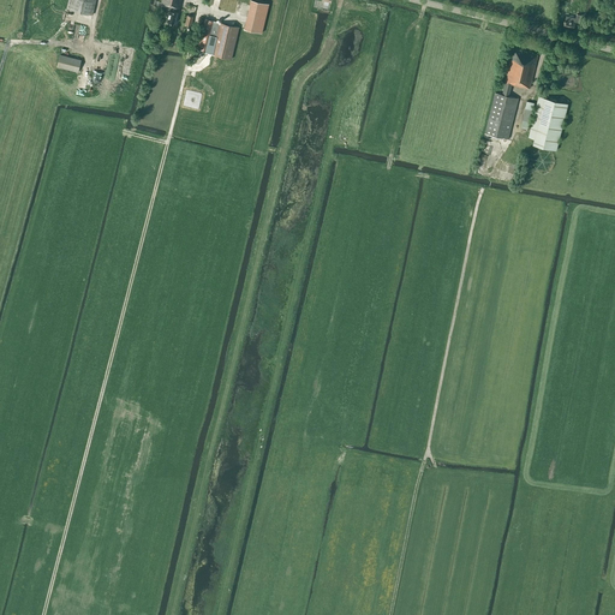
[(93,15),(95,4),(95,0),(69,0),(66,9),(93,15)]
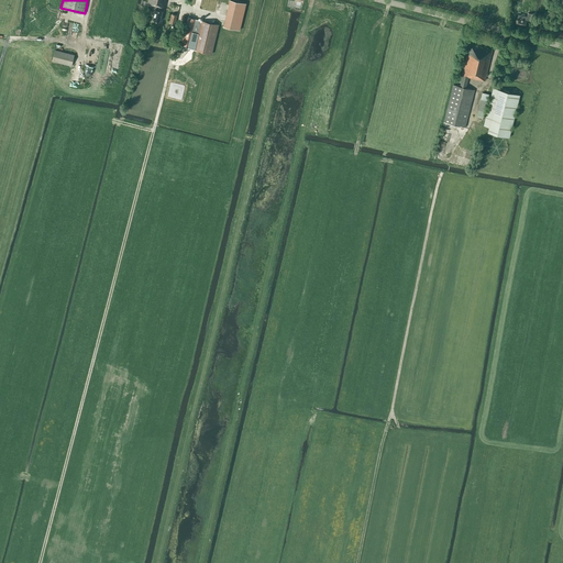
[(163,7),(164,7),(165,0),(148,0),(147,2),(157,6),(156,9),(153,20),(159,21),(163,11),(162,11),(163,7)]
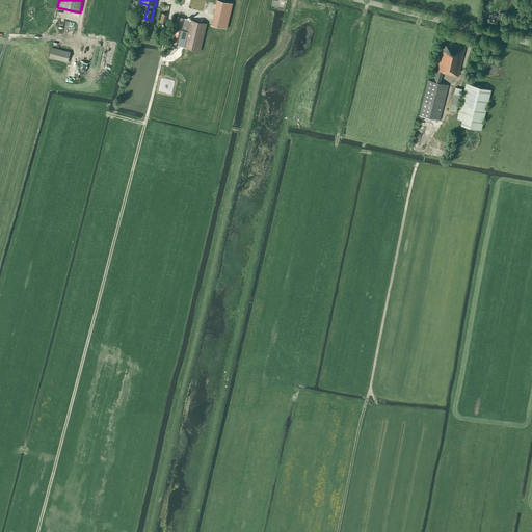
[(220,0),(217,0),(211,25),(227,28),(233,3),(220,0)]
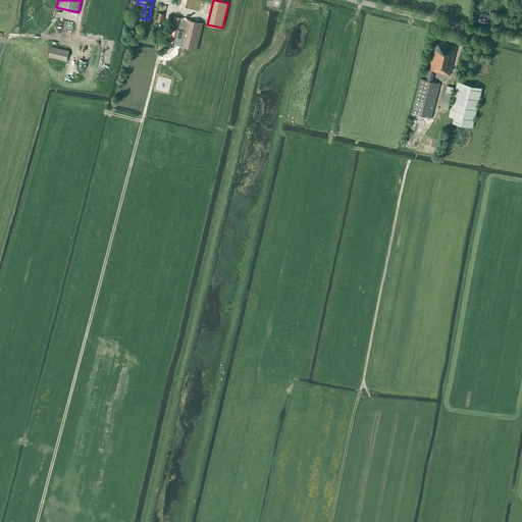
[(488,18),(491,19),(493,13),(489,12),(488,15),(480,13),(478,22),(486,24),(488,18)]
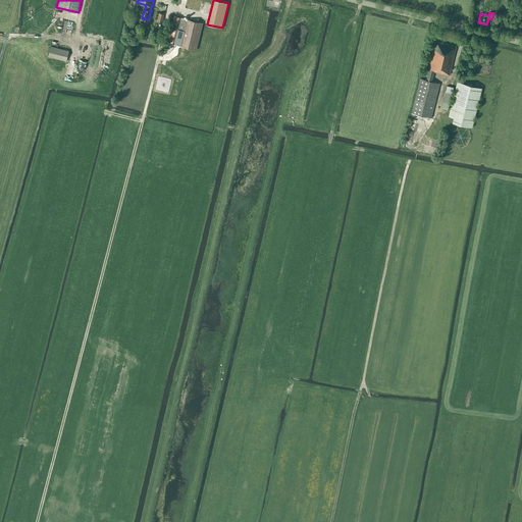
[(187,19),(181,17),(174,16),(167,42),(174,44),(179,46),(197,50),(203,23),(187,19)]
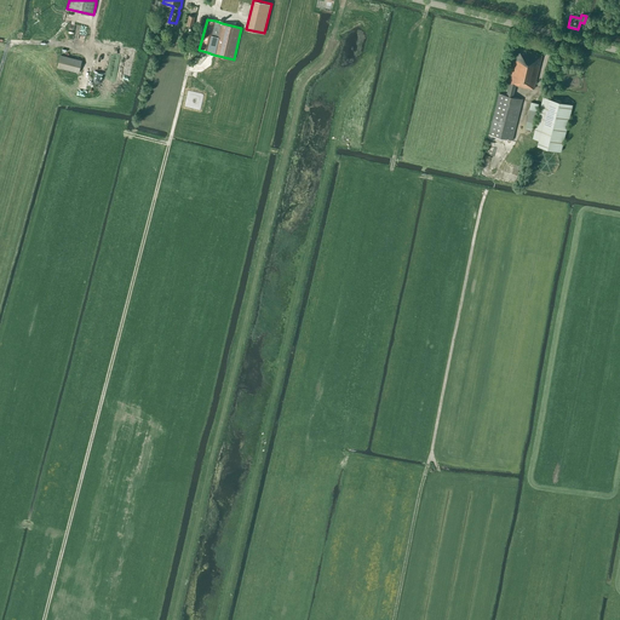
[(527,87),(534,89),(543,56),(517,50),(509,84),(510,84),(506,95),(499,93),(489,135),(512,141),(522,99),(512,97),(515,85),(527,89),(527,87)]
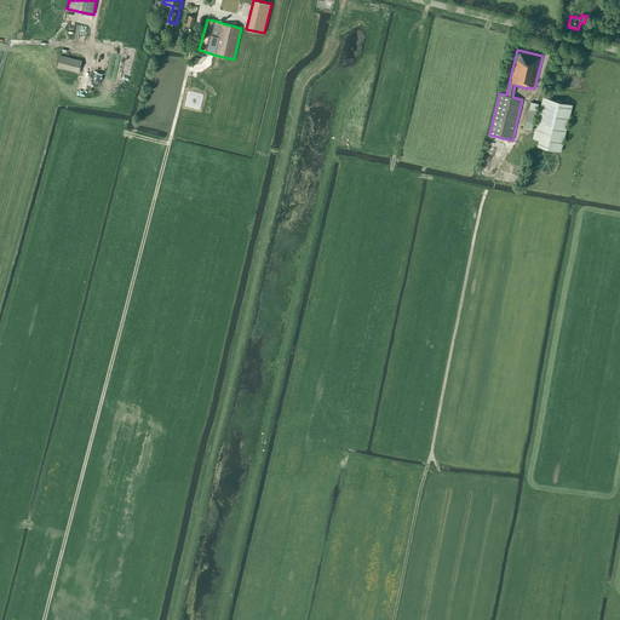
[(57,67),(79,73),(81,61),(61,55),(57,67)]
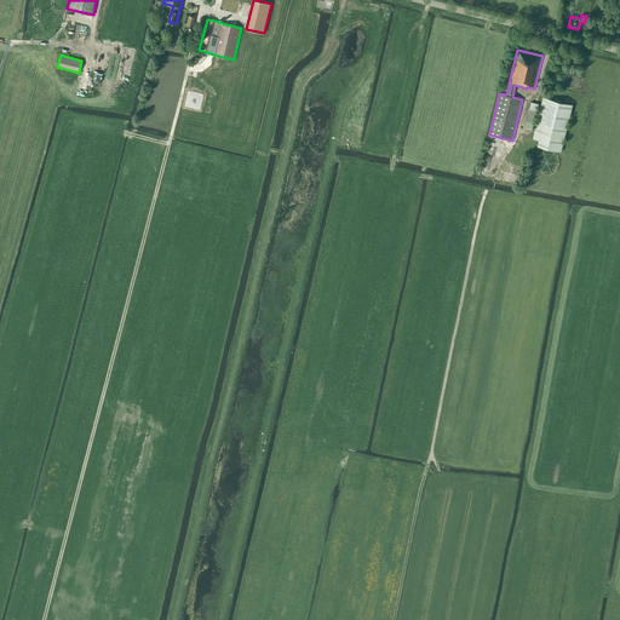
[(543,97),(533,138),(539,139),(538,145),(561,151),(573,104),(543,97)]
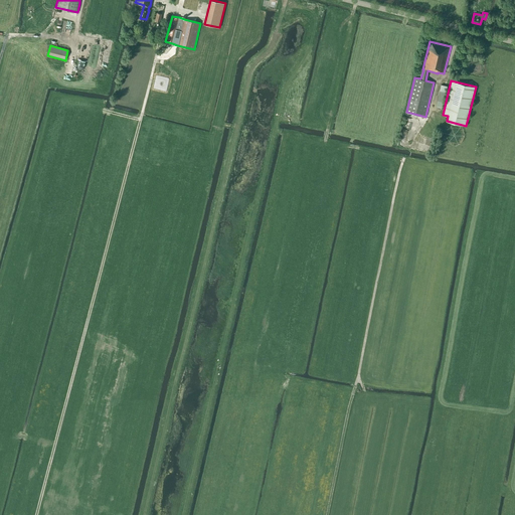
[(448,87),(441,84),(436,109),(442,110),(448,87)]
